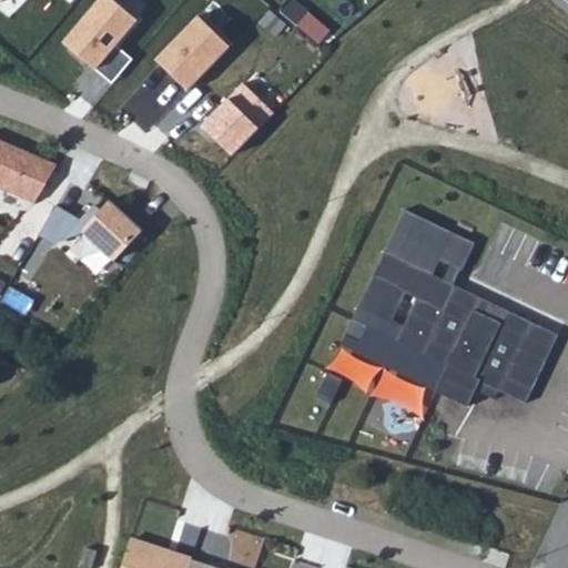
[(143,0),(103,0),(72,40),(100,62),(146,3),(143,0)]
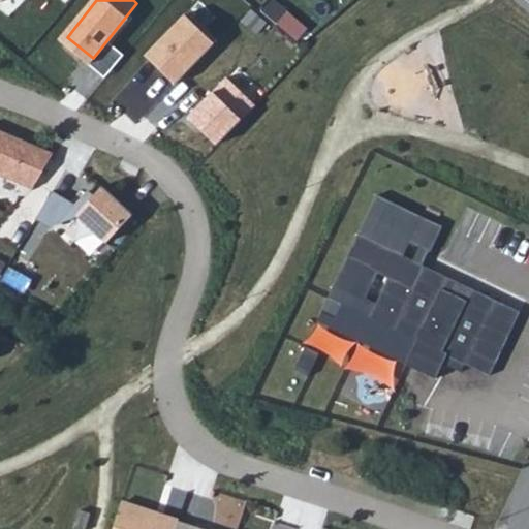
[(200,0),(196,0),(146,50),(175,80),(217,39),(205,27),(216,16),(200,0)]
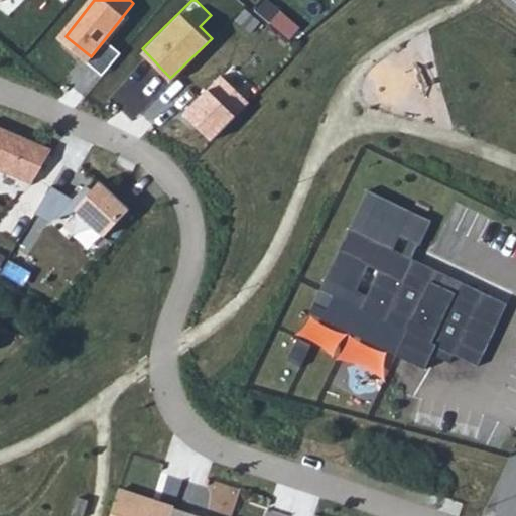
[(223,76),(185,114),(213,139),(249,101),(223,76)]
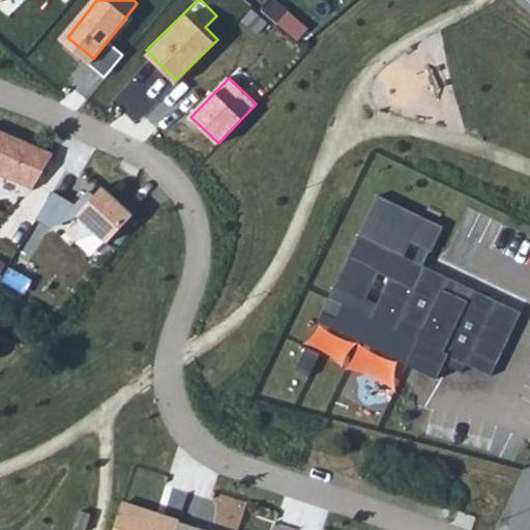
[(0,127),(0,174),(32,187),(56,151),(0,127)]
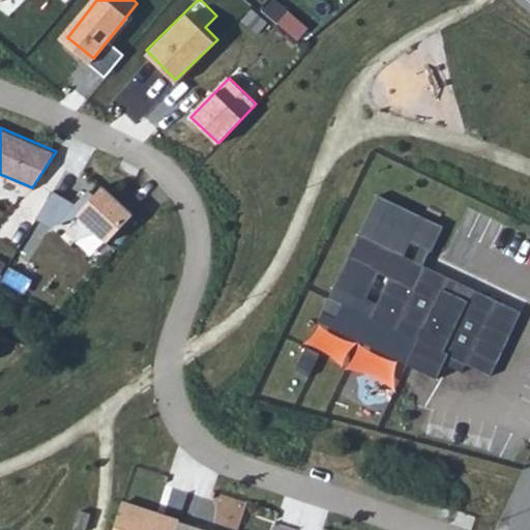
[(54,190),(37,216),(54,225),(81,213),(109,240),(134,211),(105,186),(95,197),(89,190),(74,204),(54,190)]
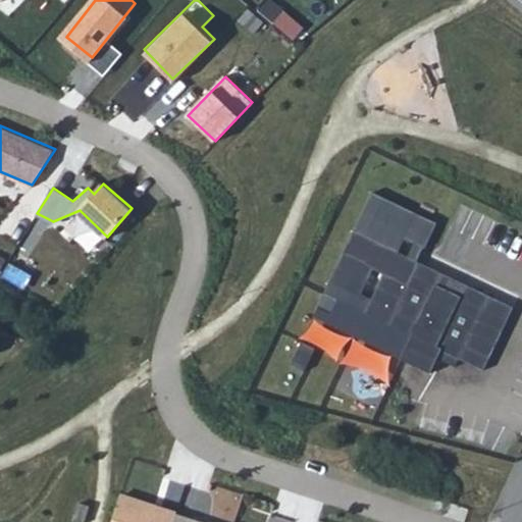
[(484,373),(515,307),(405,256),(420,223),(368,199),(323,294),(388,323),(385,331),(399,361),(430,376),(441,353),(484,373)]
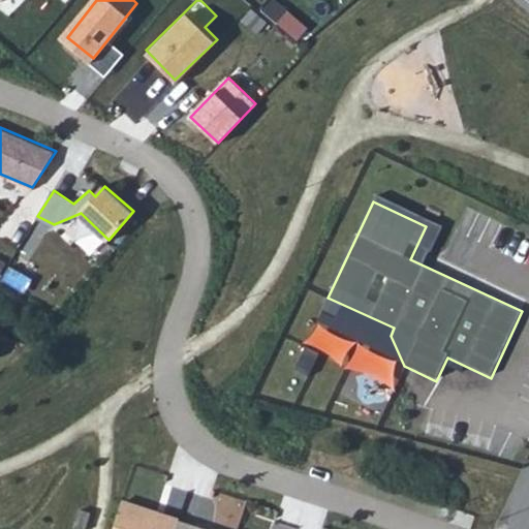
[(176,528),(179,520),(123,500),(113,528),(176,528)]
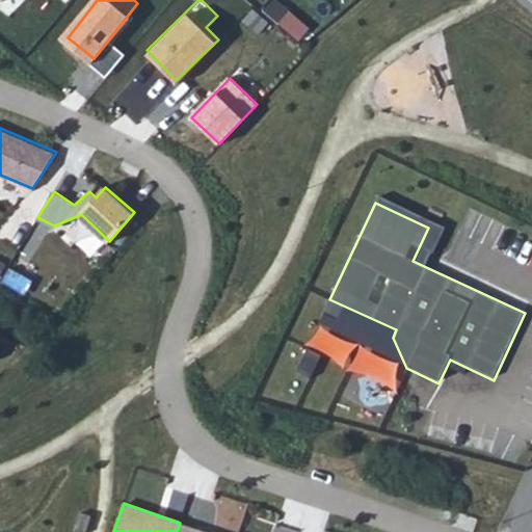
[(207,531),(180,523),(177,531),(207,531)]
